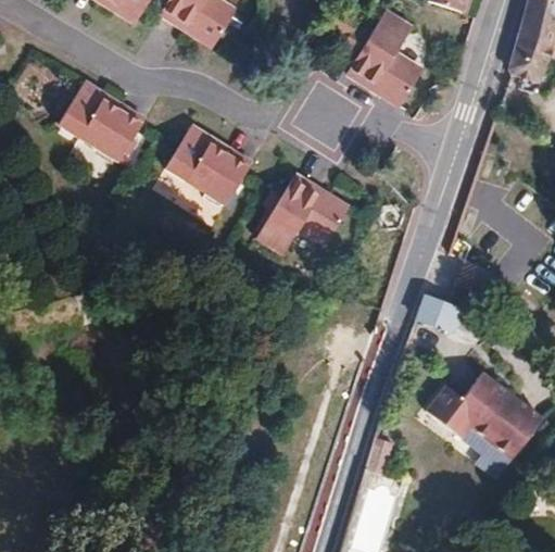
[(99,0),(113,9),(116,2),(113,0),(99,0)]
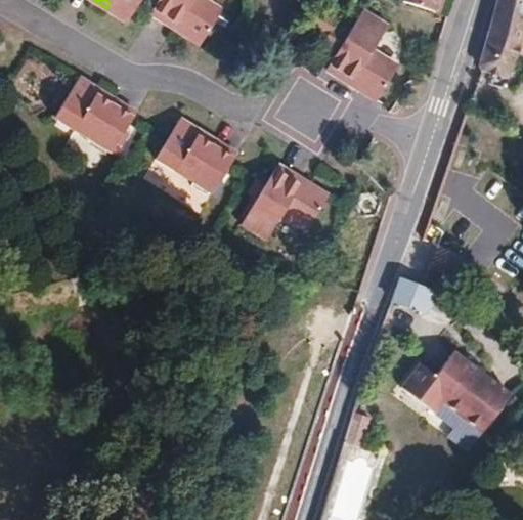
[(106,0),(110,2),(106,8),(127,20),(140,0),(106,0)]
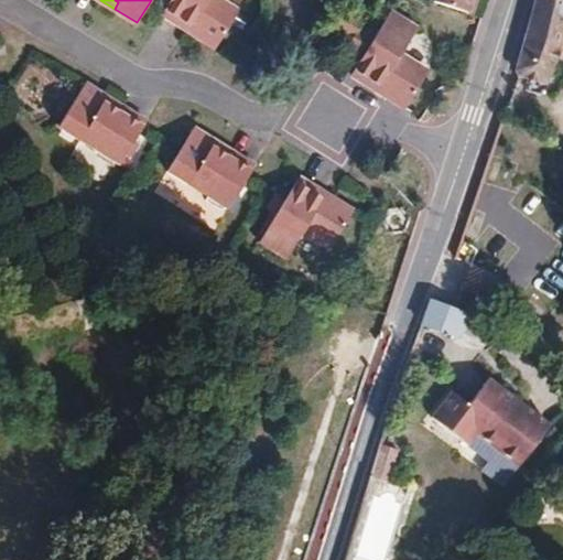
[(170,0),(165,9),(198,29),(196,33),(217,46),(239,11),(222,0),(170,0)]
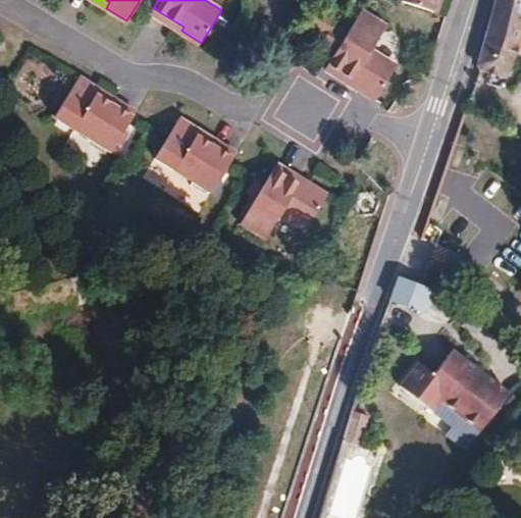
[(409,0),(435,8),(438,0),(409,0)]
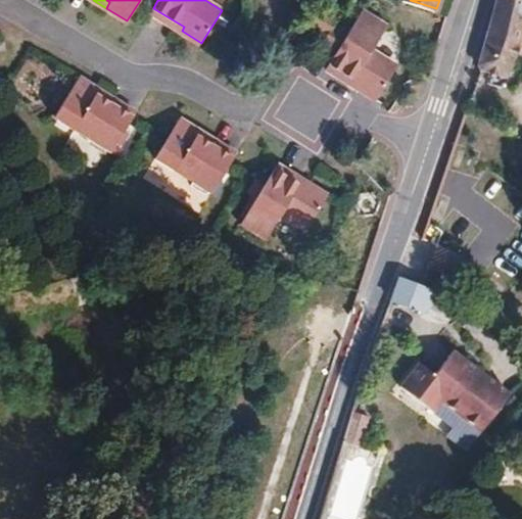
[(441,10),(444,0),(439,0),(436,8),(441,10)]
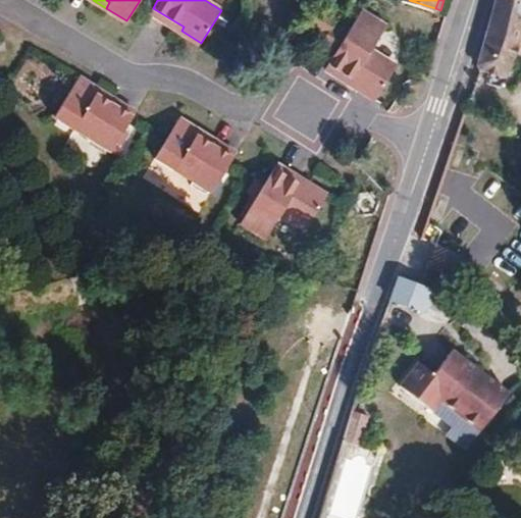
[(520,0),(519,2),(515,0),(491,0),(474,65),(475,65),(503,75),(504,73),(512,50),(518,27),(520,16),(520,0)]
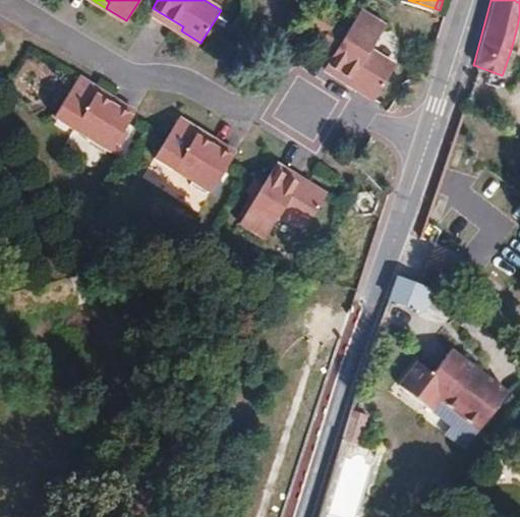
[(335,52),(329,62),(359,81),(357,84),(377,97),(398,63),(372,47),(388,22),(361,7),(349,27),(335,52)]
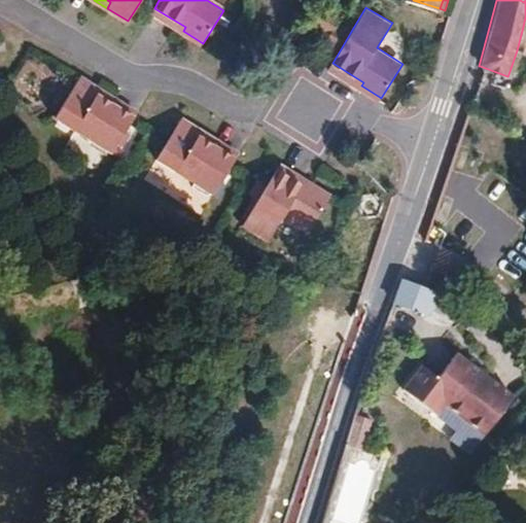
[(154,8),(151,11),(183,31),(185,27),(154,8)]
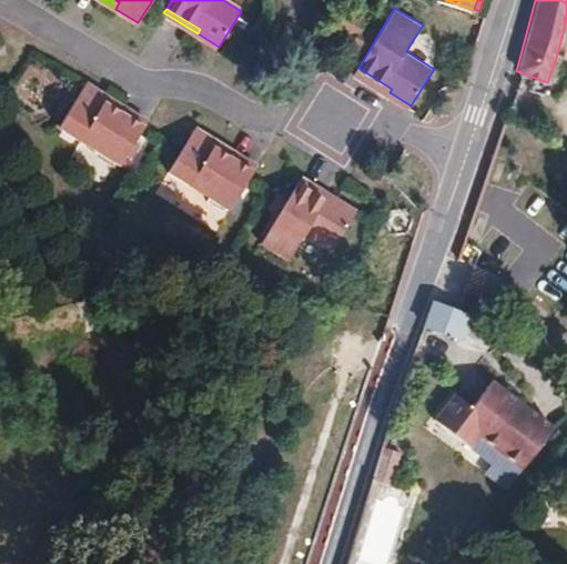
[(365,57),(381,30),(365,21),(357,36),(351,48),(365,57)]
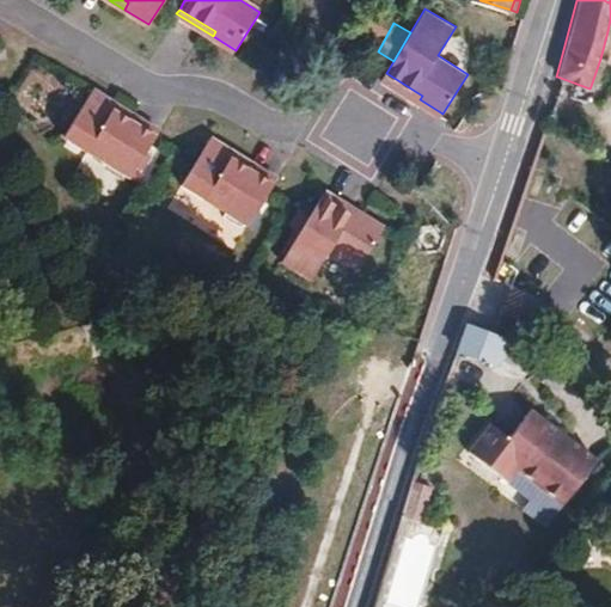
[(422,96),(386,73),(384,78),(420,99),(422,96)]
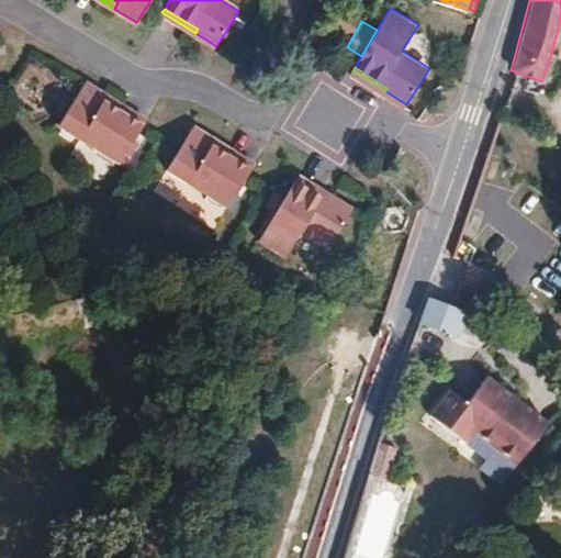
[(120,164),(143,127),(103,104),(109,97),(86,82),(59,125),(120,164)]
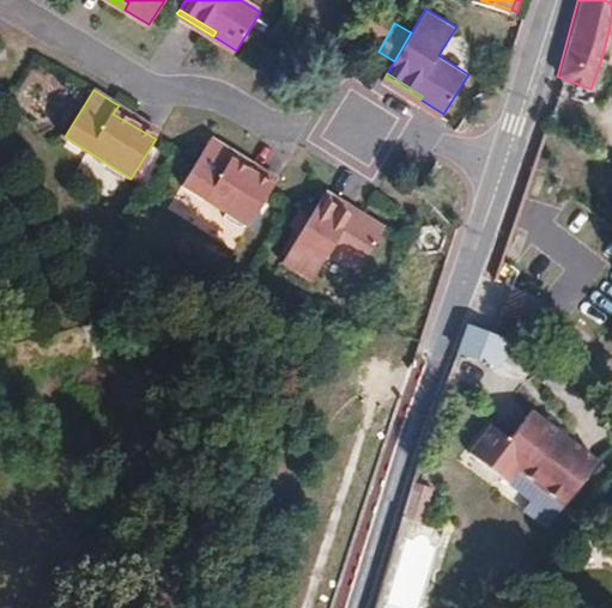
[(119,105),(113,114),(156,139),(161,132),(119,105)]
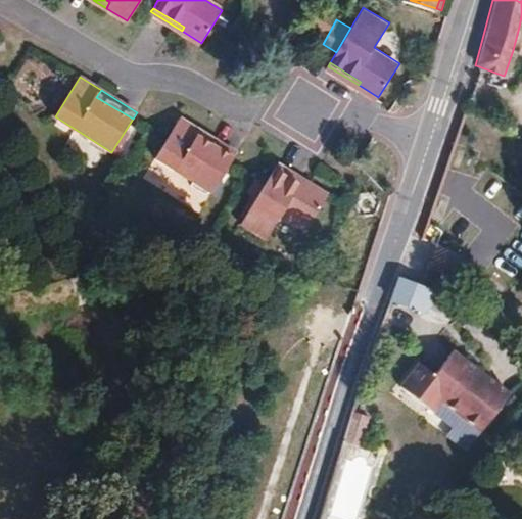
[(212,193),(234,159),(199,137),(202,131),(182,119),(157,158),(212,193)]
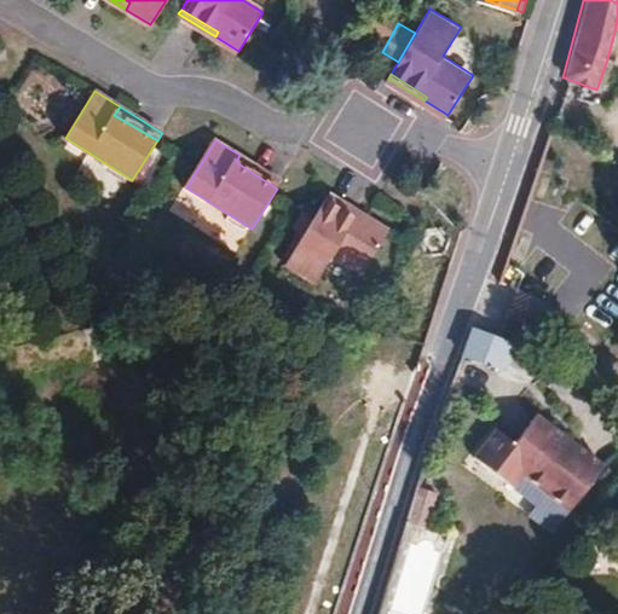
[(240,155),(236,162),(277,189),(282,181),(240,155)]
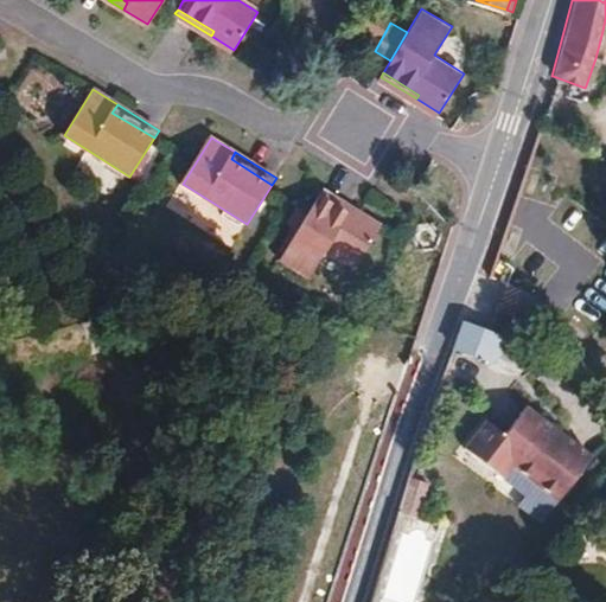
[(325,187),(320,193),(357,216),(361,210),(325,187)]
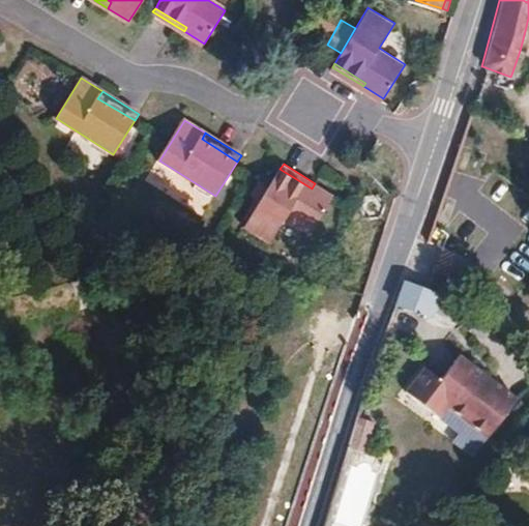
[(315,183),(312,188),(280,169),(246,224),(271,239),(288,213),(312,229),(333,195),(315,183)]
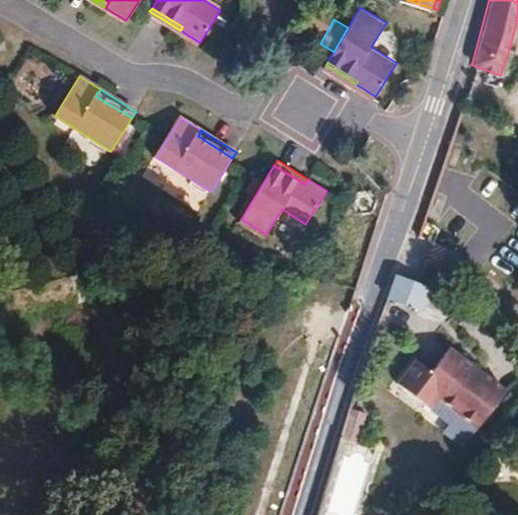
[(393,274),(386,294),(418,305),(433,287),(393,274)]
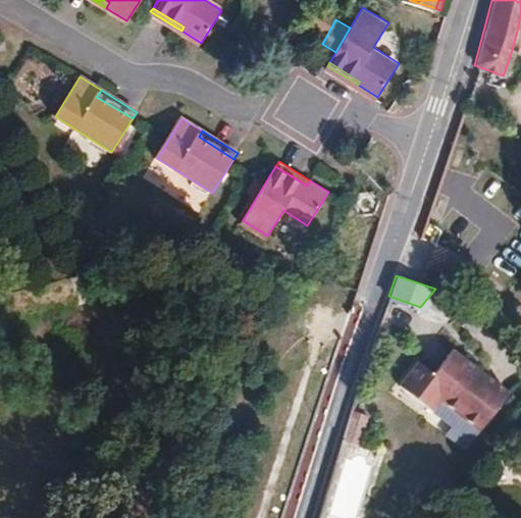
[(416,354),(397,377),(429,404),(437,393),(477,424),(506,389),(452,344),(432,367),(416,354)]
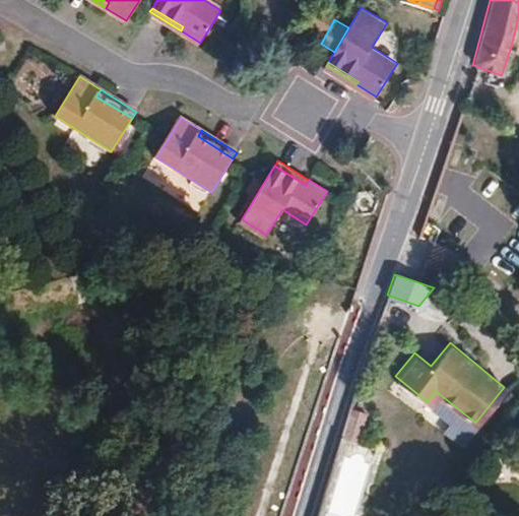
[(358,515),(381,455),(354,445),(368,409),(351,403),(338,436),(350,440),(323,514),(328,515),(358,515)]
